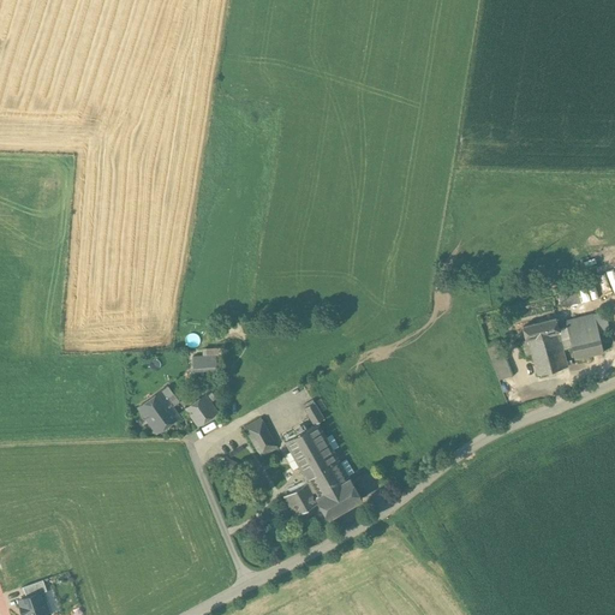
[(604,296),(611,294),(607,278),(599,279),(604,296)]
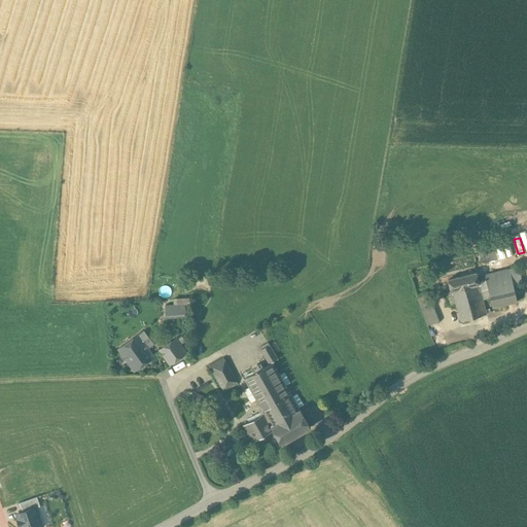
[(498,247),(500,257),(513,254),(510,244),(498,247)]
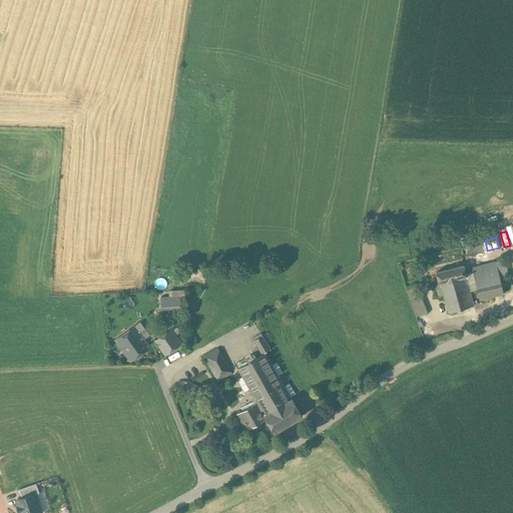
[(465,264),(438,271),(441,281),(442,281),(467,275),(468,275),(465,264)]
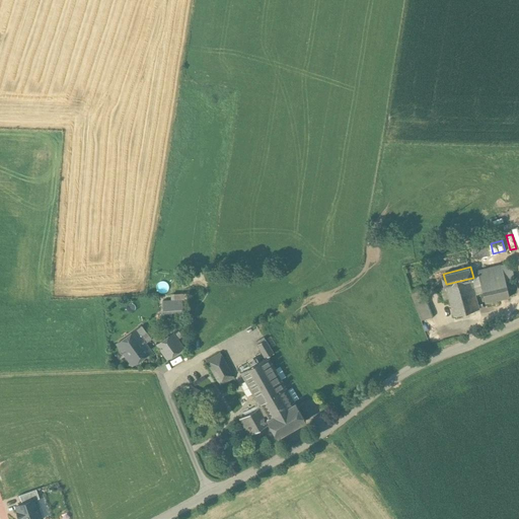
[(514,289),(512,277),(506,278),(508,290),(514,289)]
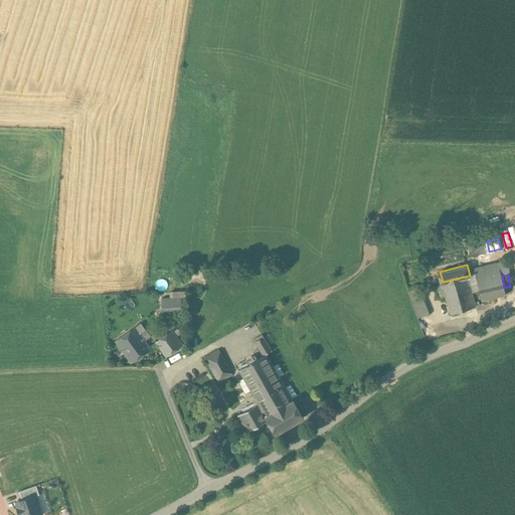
[(469,276),(444,282),(451,312),(476,306),(473,291),(471,283),(469,276)]
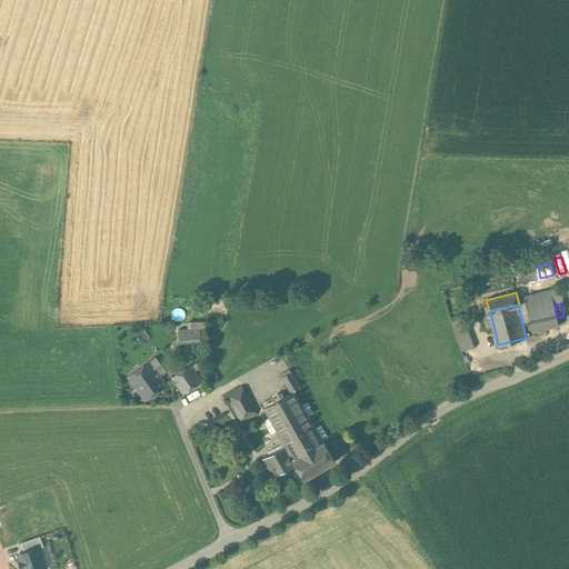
[(555,305),(527,311),(529,320),(531,332),(559,327),(557,318),(555,305)]
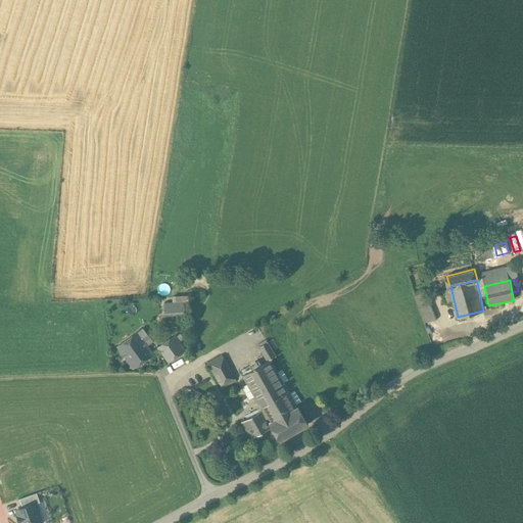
[(486,294),(484,286),(478,287),(480,295),(486,294)]
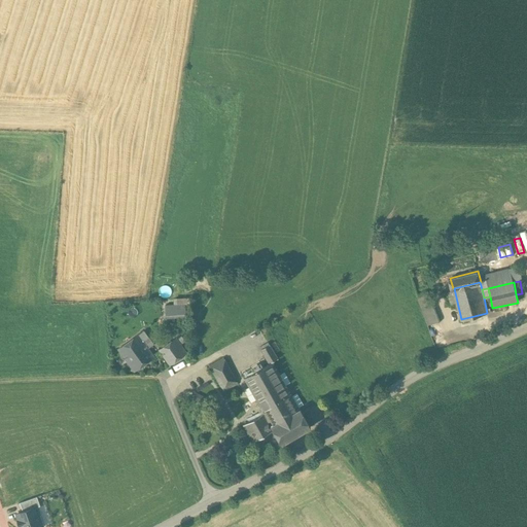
[(440,321),(428,291),(417,295),(428,325),(440,321)]
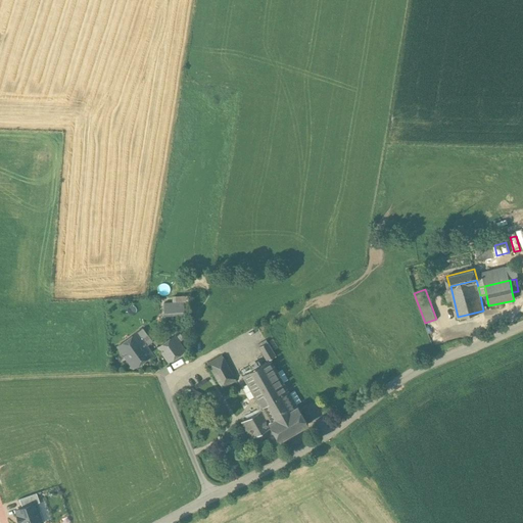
[(188,296),(173,297),(173,301),(165,302),(167,315),(177,314),(177,313),(181,313),(180,301),(188,301),(188,296)]
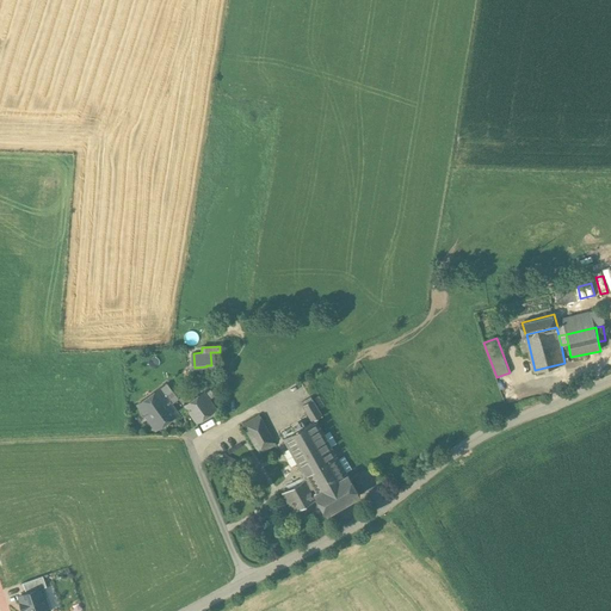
[(167,383),(137,405),(155,430),(178,414),(166,396),(172,392),(167,383)]
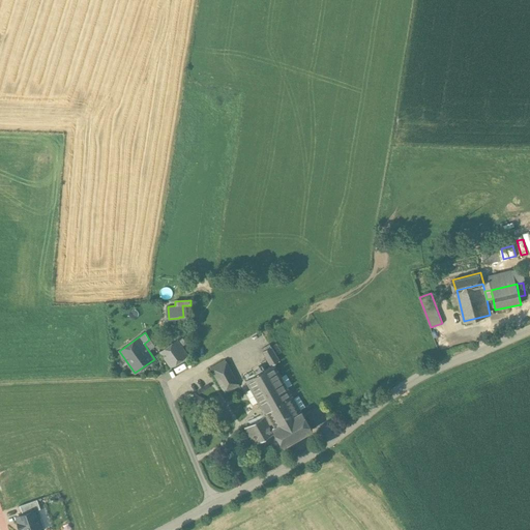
[(176,341),(169,346),(172,350),(164,356),(171,366),(186,355),(176,341)]
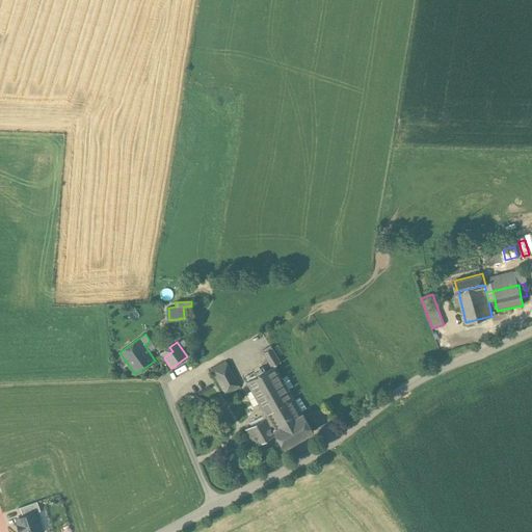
[(169,347),(161,353),(164,357),(173,351),(169,347)]
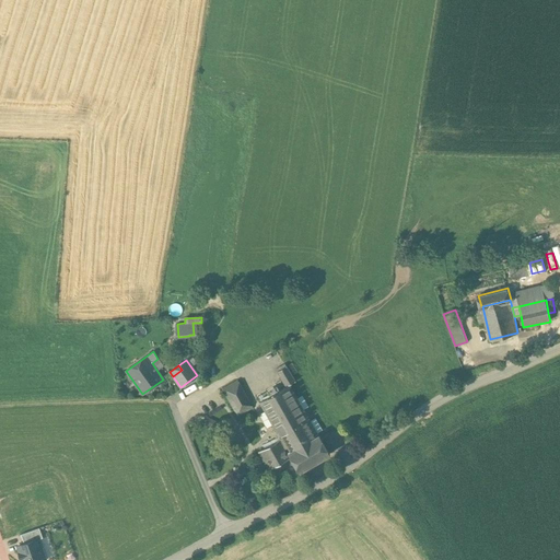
[(295,381),(286,366),(277,371),(287,386),(289,385),(295,381)]
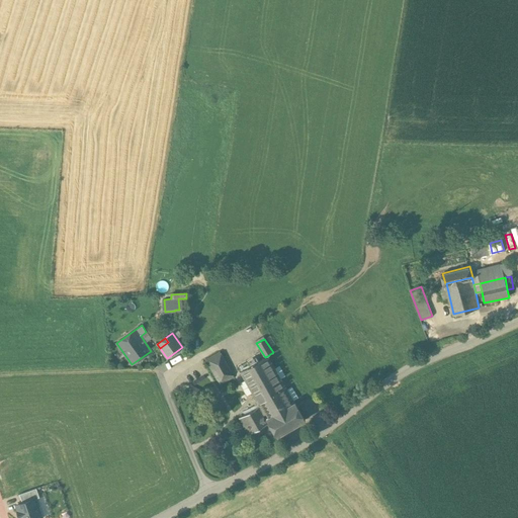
[(233,375),(220,352),(205,360),(220,384),(234,376),(234,375),(234,374),(233,375)]
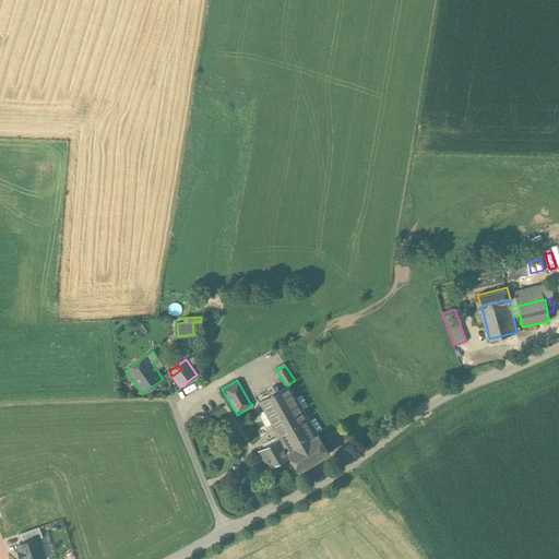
[(304,409),(288,384),(286,387),(286,385),(259,401),(280,438),(259,450),(258,450),(269,468),(289,456),(299,471),(330,453),(318,433),(318,435),(304,409)]
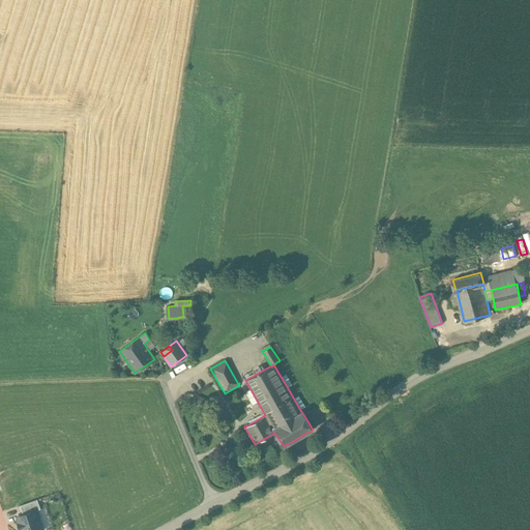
[(37,500),(20,506),(22,513),(15,517),(20,529),(45,529),(38,510),(40,509),(37,500)]
